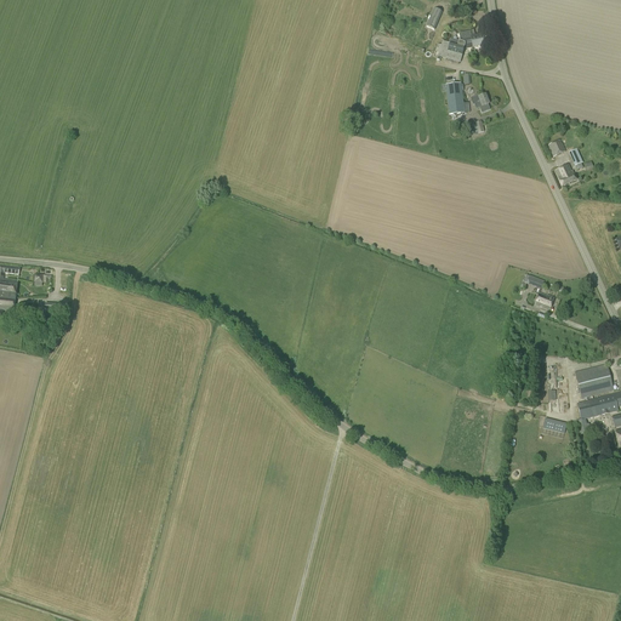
[(434,30),(443,12),(434,9),(426,27),(434,30)]
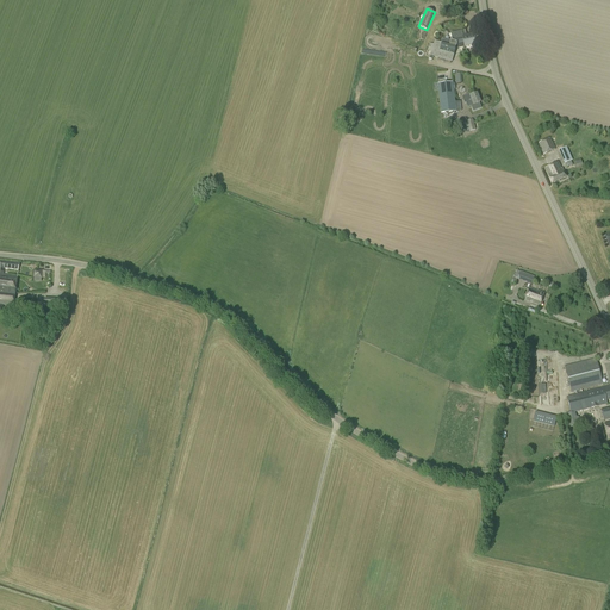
[(456,44),(464,44),(480,41),(479,35),(467,37),(466,30),(450,32),(453,42),(447,39),(441,39),(441,43),(435,41),(434,44),(429,43),(428,51),(431,53),(430,56),(452,62),(456,44)]
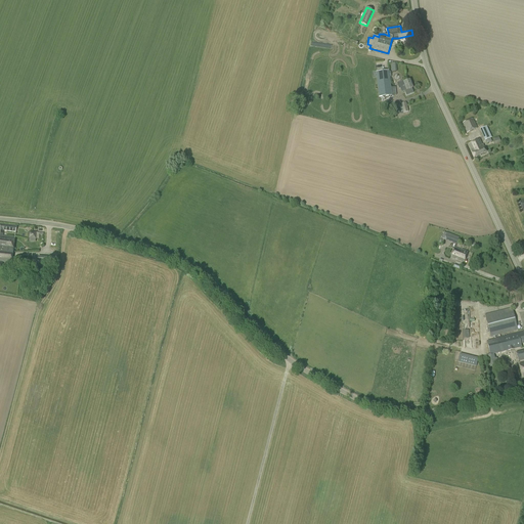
[(389,72),(389,71),(376,73),(379,97),(392,96),(390,77),(391,77),(390,72),(389,72)]
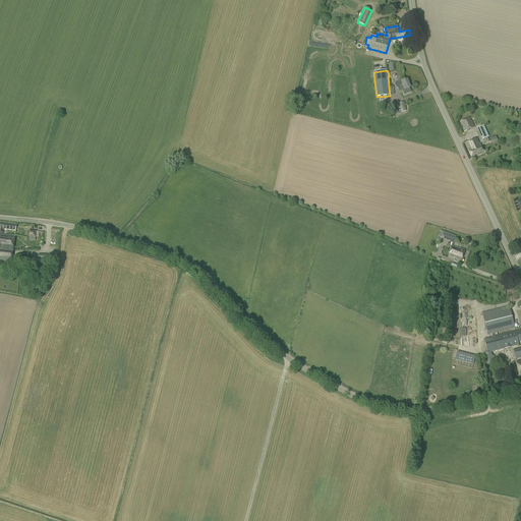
[(402,82),(401,80),(394,83),(397,89),(398,89),(399,93),(410,88),(407,80),(402,82)]
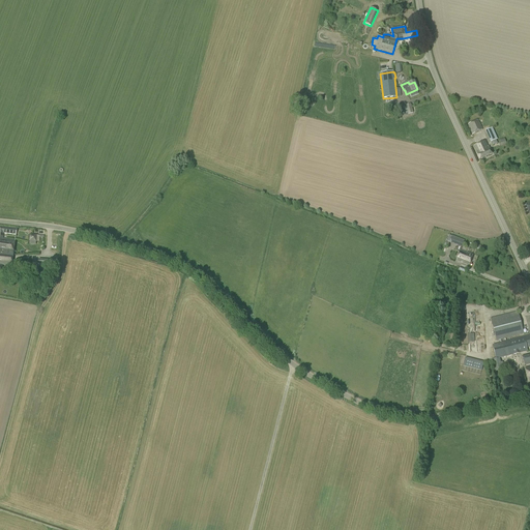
[(405,115),(413,113),(411,105),(402,107),(405,115)]
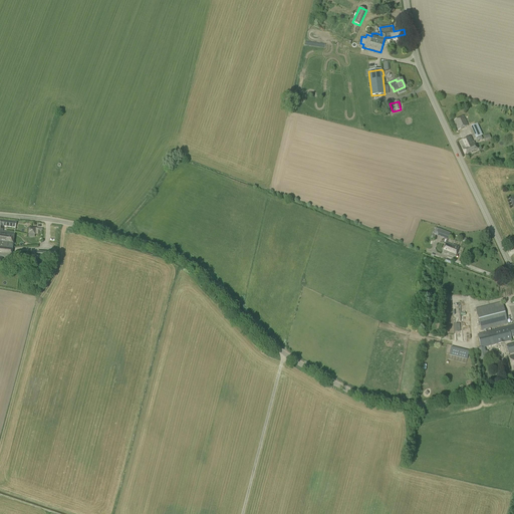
[(466,121),(464,116),(453,121),(458,131),(468,126),(468,125),(469,125),(467,121),(466,121)]
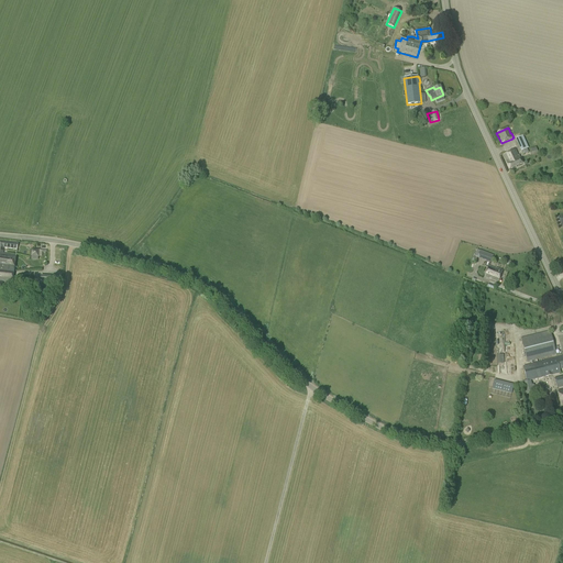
[(521,136),(520,134),(515,136),(516,139),(521,151),(528,148),(528,147),(522,136),(521,136)]
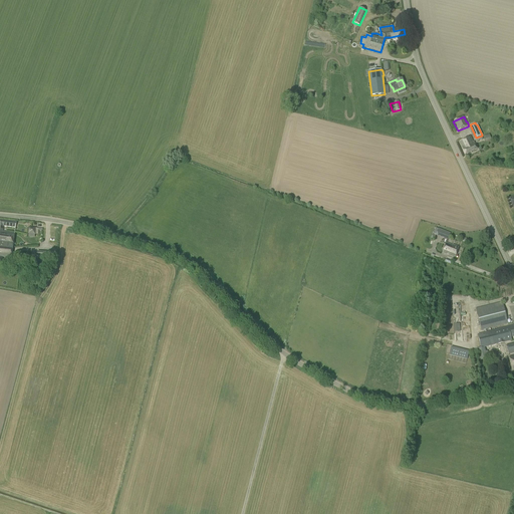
[(473,143),(470,137),(459,142),(462,147),(462,148),(463,151),(465,155),(477,150),(474,143),(473,143)]
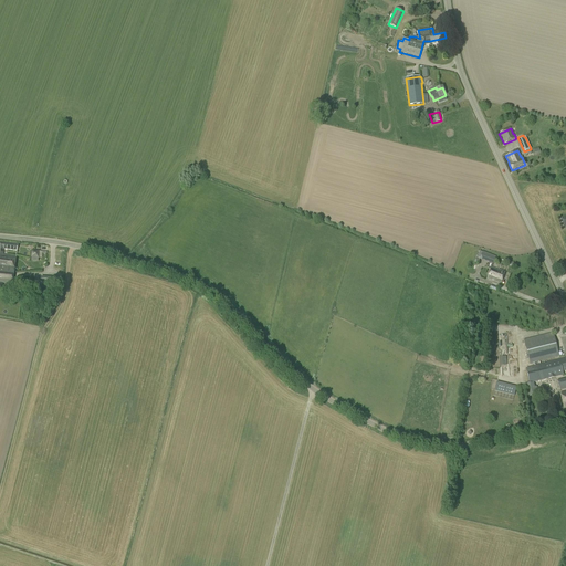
[(0,253),(3,253),(3,250),(17,251),(18,244),(0,242),(0,253)]
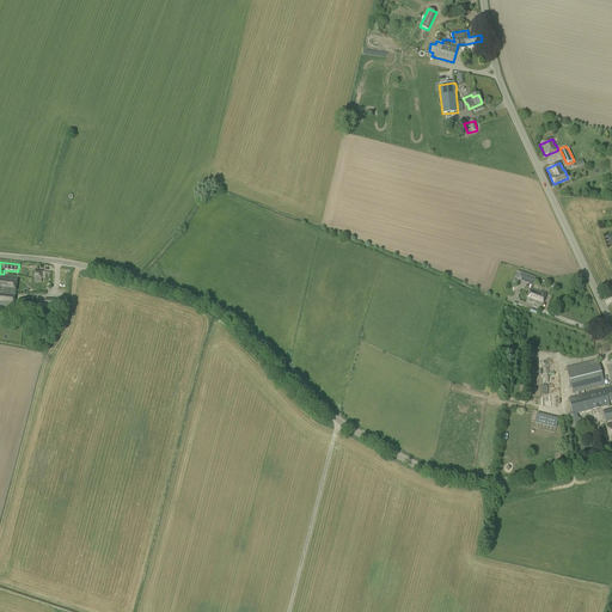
[(46,279),(46,269),(35,269),(35,279),(46,279)]
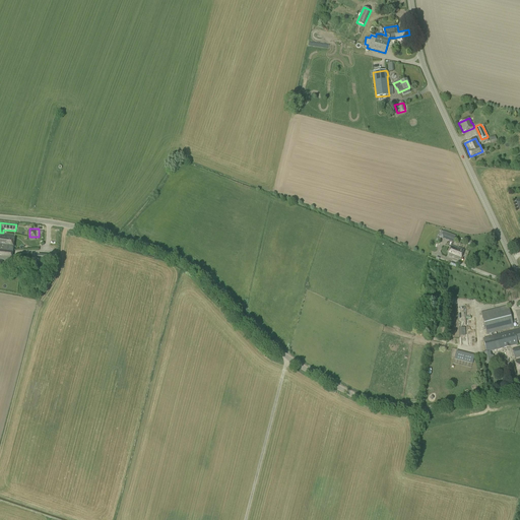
[(453,242),(455,237),(443,232),(441,238),(453,242)]
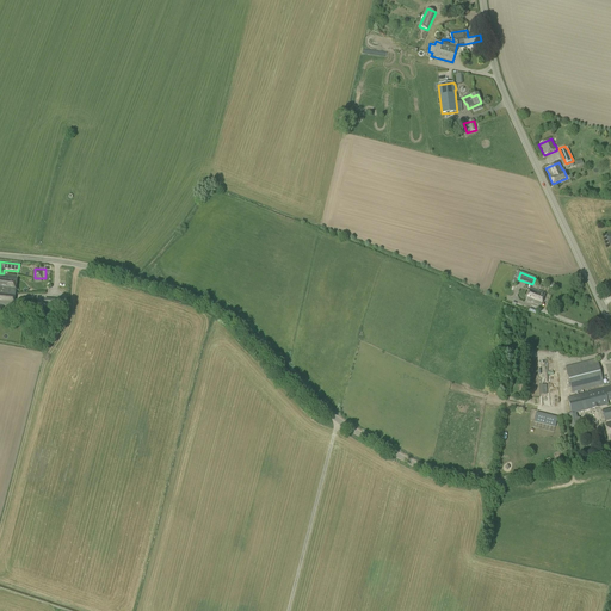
[(4,273),(0,273),(0,294),(14,296),(17,278),(2,276),(4,273)]
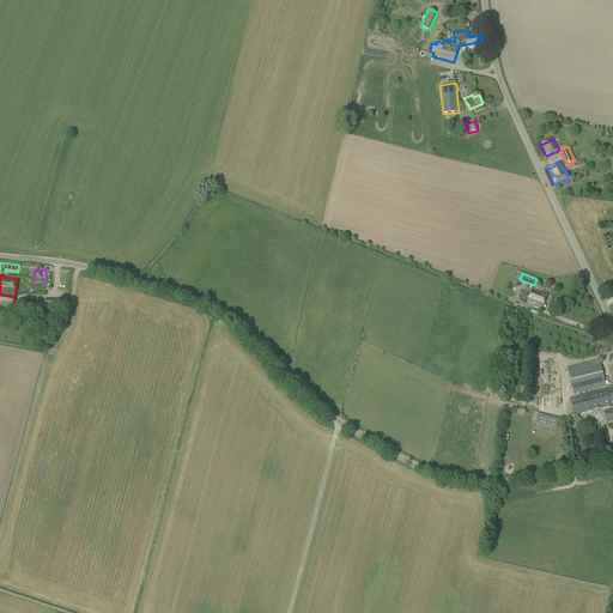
[(540,292),(532,290),(528,302),(533,304),(533,303),(535,304),(542,307),(547,295),(540,292)]
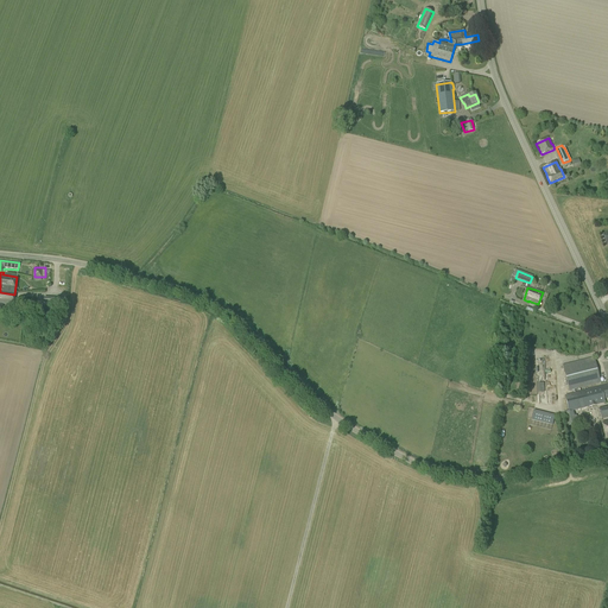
[(13,305),(14,295),(0,292),(0,303),(2,304),(13,305)]
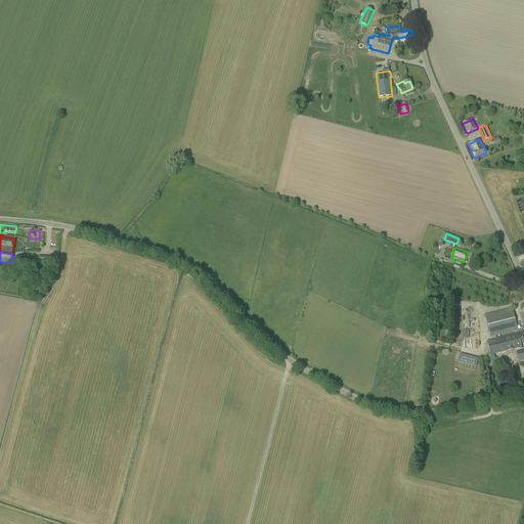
[(57,267),(57,258),(38,257),(38,267),(57,267)]
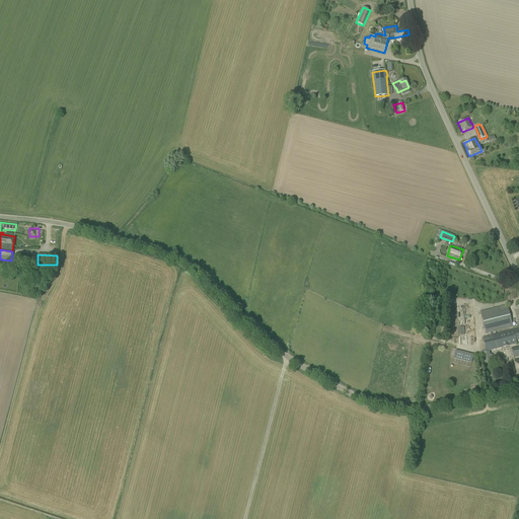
[(486,334),(503,329),(508,328),(512,327),(518,325),(512,304),(479,312),(486,334)]
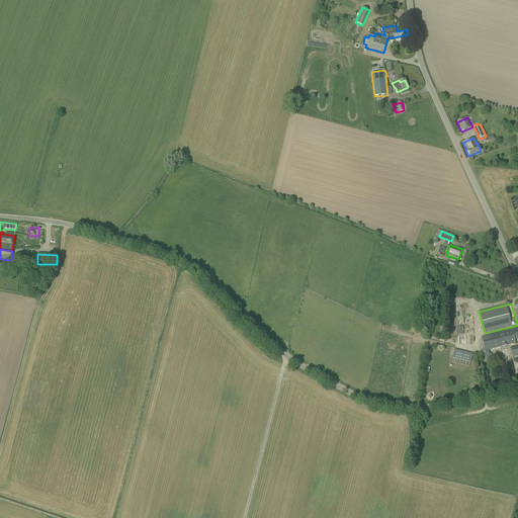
[(489,354),(488,350),(515,343),(514,340),(517,339),(517,334),(517,329),(490,336),(491,338),(483,341),(485,350),(480,352),(483,364),(493,361),(492,353),(489,354)]
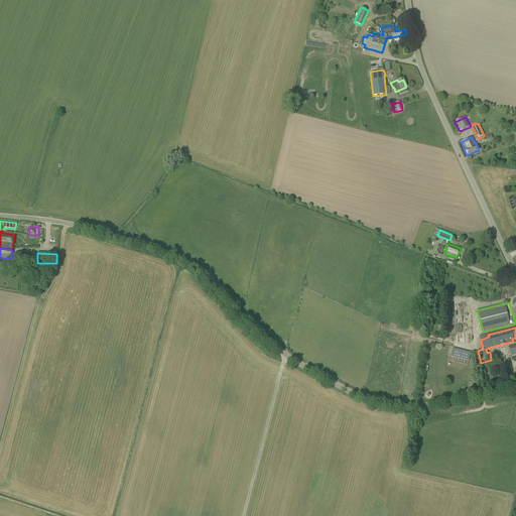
[(515,345),(507,348),(510,357),(515,355),(515,345)]
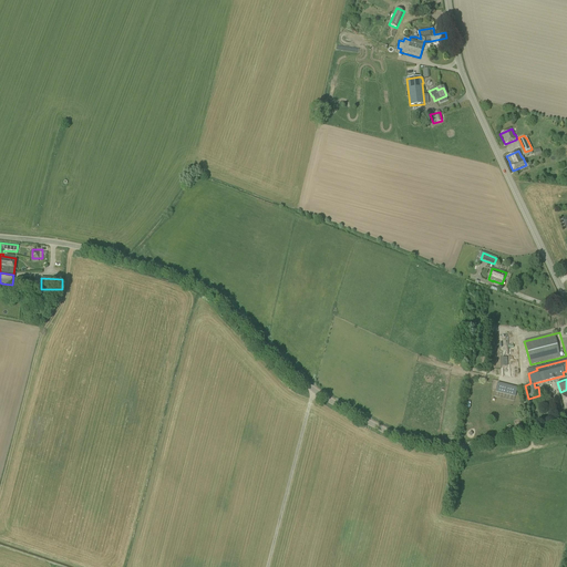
[(515,397),(517,388),(497,382),(495,392),(515,397)]
